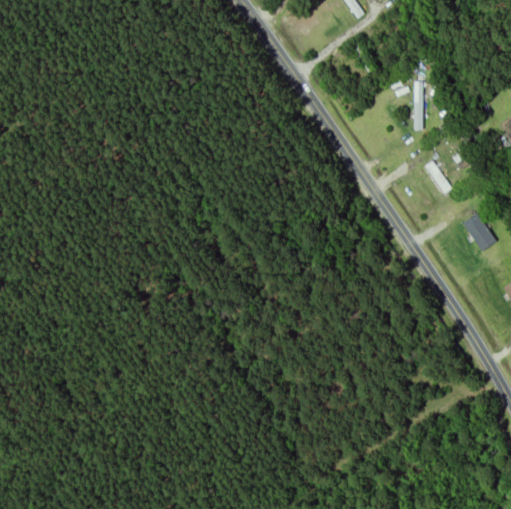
[(345,0),(357,18),(364,13),(355,0),(345,0)]
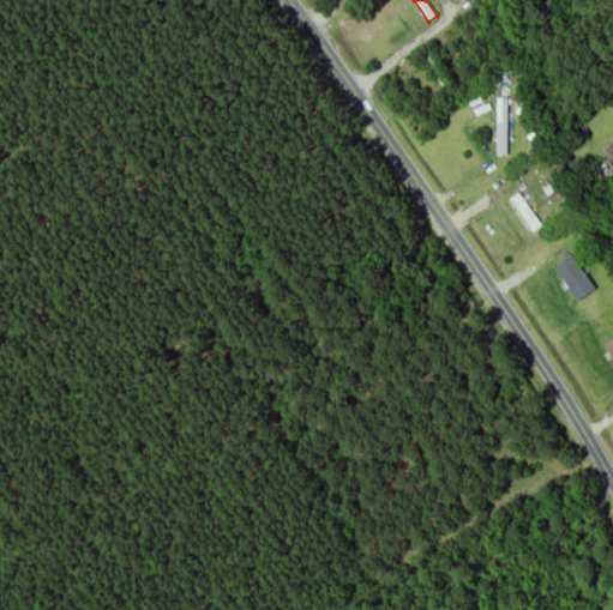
[(475,112),(499,140),(505,136),(480,107),(475,112)]
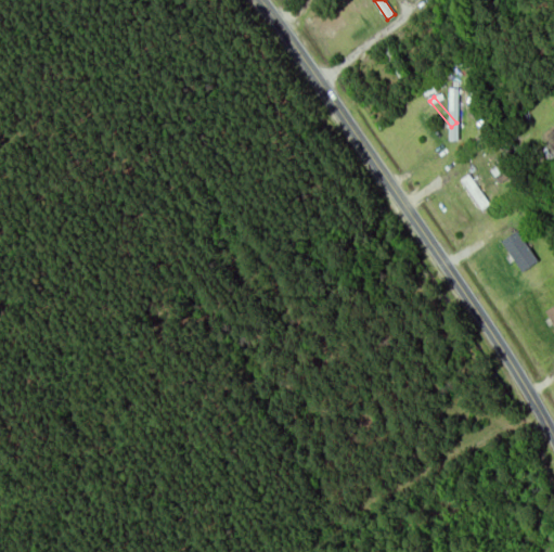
[(462,179),(481,208),(489,204),(468,174),(462,179)]
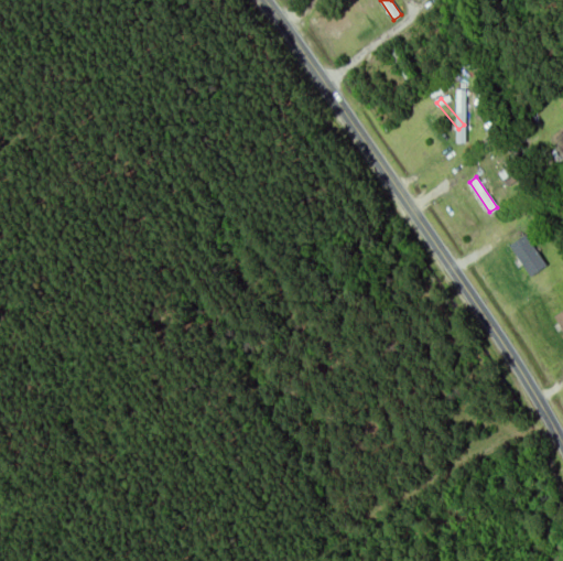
[(510,245),(531,277),(548,266),(527,234),(510,245)]
